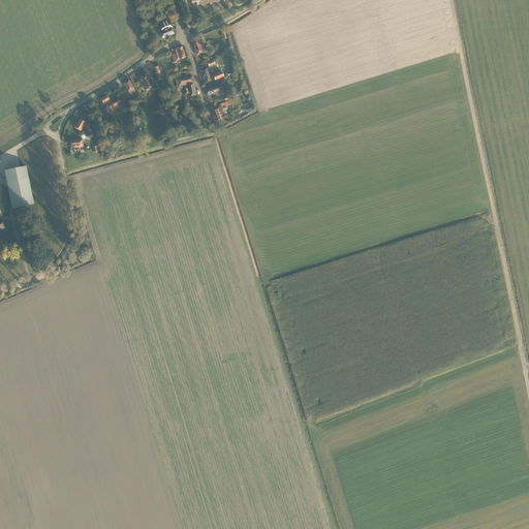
[(172,28),(167,17),(158,20),(155,21),(160,32),(159,32),(162,38),(174,34),(170,28),(172,28)]
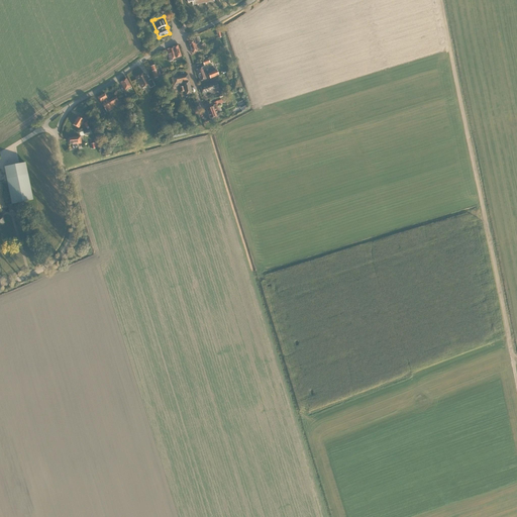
[(199,43),(197,37),(193,38),(194,40),(188,42),(192,54),(198,52),(205,48),(203,44),(201,45),(200,46),(199,43)]
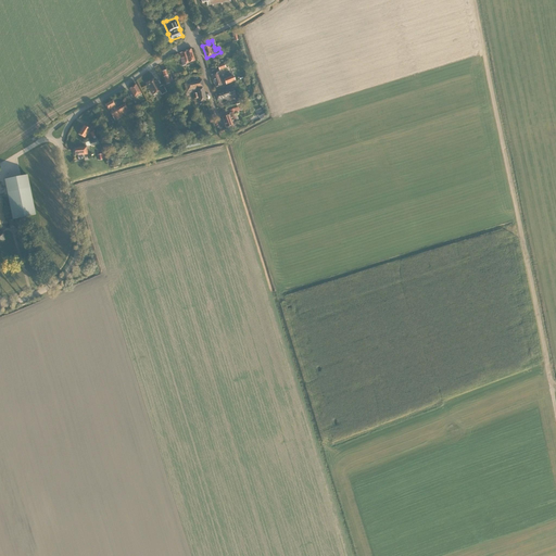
[(194,61),(191,49),(186,51),(179,53),(181,59),(180,59),(182,65),(186,65),(186,64),(189,63),(194,61)]
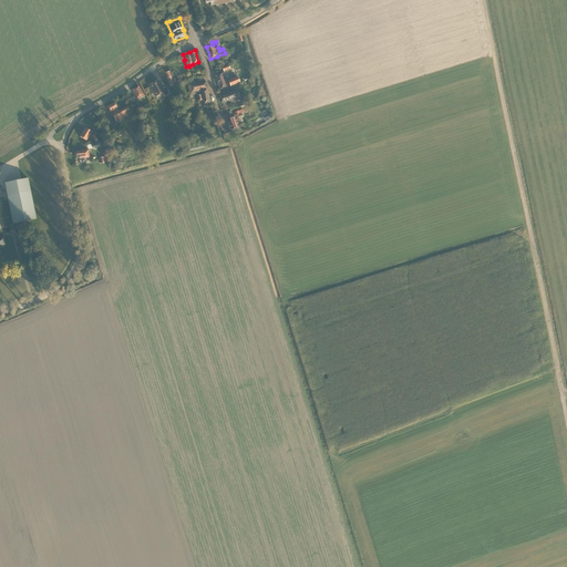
[(238,78),(236,78),(228,81),(229,82),(228,82),(224,73),(215,76),(220,89),(226,86),(229,85),(230,85),(230,86),(240,82),(238,78)]
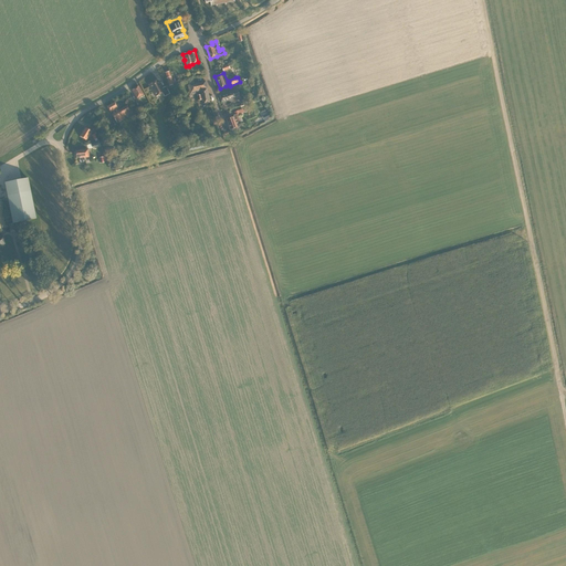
[(171,76),(170,77),(166,79),(169,86),(179,83),(178,81),(175,81),(175,80),(173,81),(171,76)]
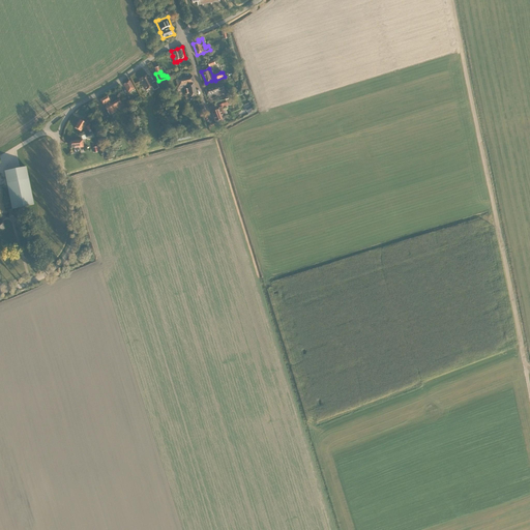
[(151,83),(147,76),(140,80),(146,90),(152,87),(153,90),(158,88),(155,81),(151,83)]
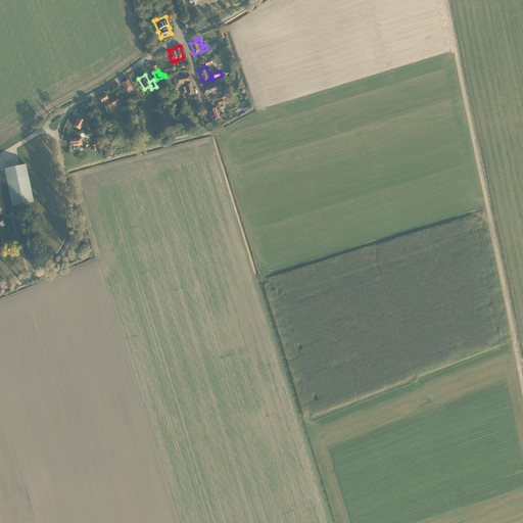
[(190,76),(181,78),(180,78),(179,75),(175,76),(176,79),(174,79),(176,88),(182,87),(183,93),(186,92),(187,96),(194,95),(190,76)]
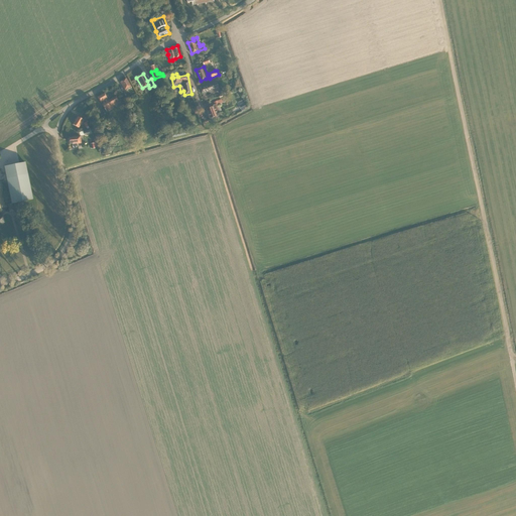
[(218,80),(217,77),(210,79),(211,81),(207,83),(207,86),(200,88),(202,94),(203,93),(204,96),(219,91),(216,80),(218,80)]
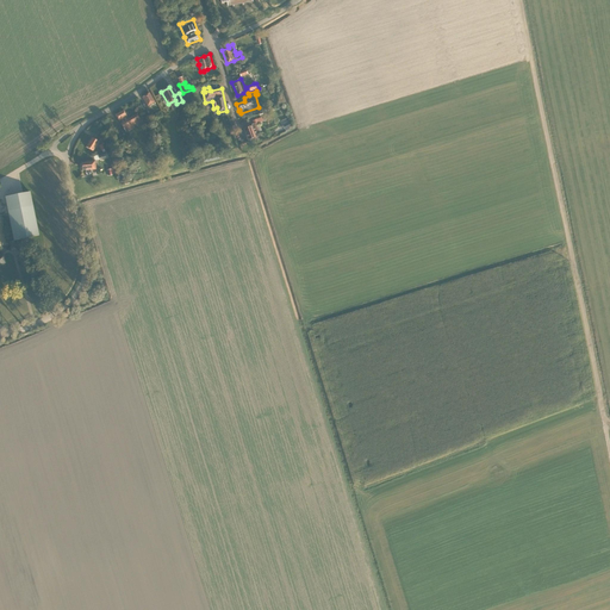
[(154,101),(149,93),(142,98),(147,106),(154,101)]
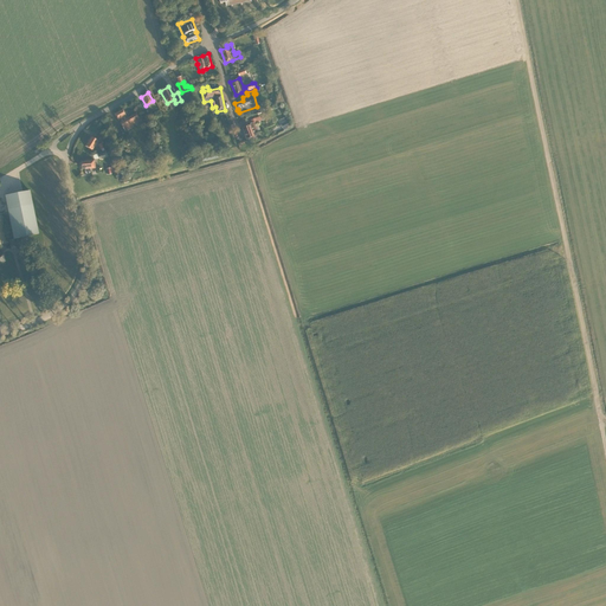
[(126,116),(122,110),(115,114),(118,121),(126,131),(133,127),(131,123),(139,118),(136,113),(128,117),(127,116),(126,116)]
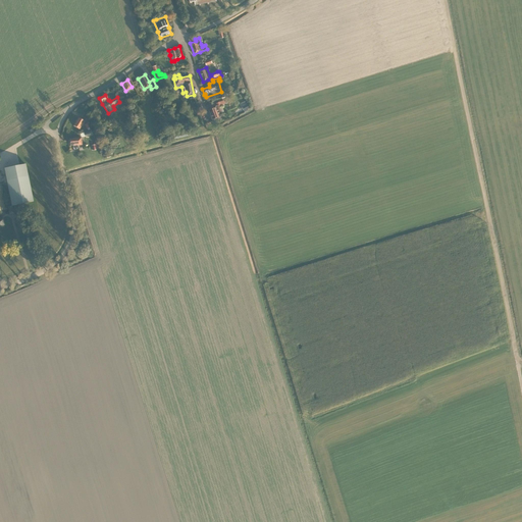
[(225,104),(224,101),(216,103),(217,106),(216,106),(215,108),(208,110),(213,123),(219,121),(218,117),(221,116),(220,115),(224,113),(222,107),(223,106),(222,105),(225,104)]
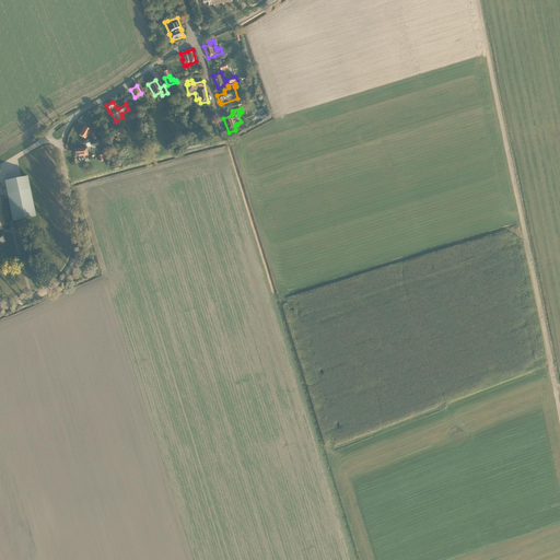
[(91,129),(84,126),(79,135),(85,138),(91,129)]
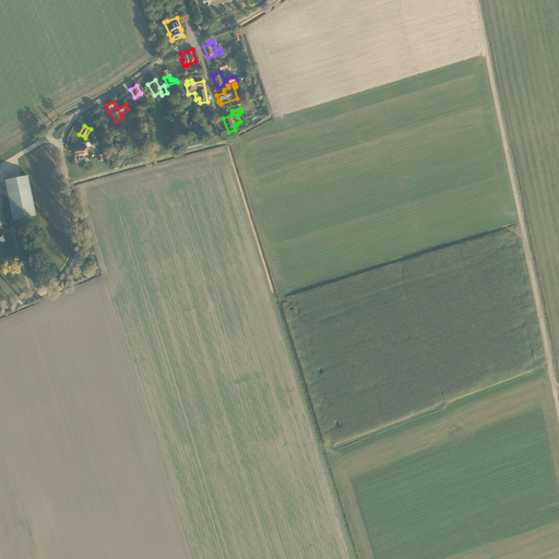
[(79,159),(80,161),(83,159),(83,158),(83,156),(88,155),(87,146),(79,147),(79,149),(74,149),(75,156),(79,156),(79,159)]
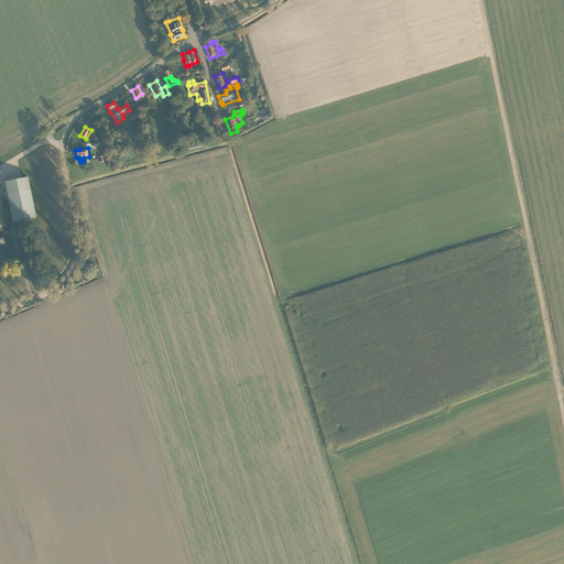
[(28,177),(4,182),(12,223),(36,218),(28,177)]
